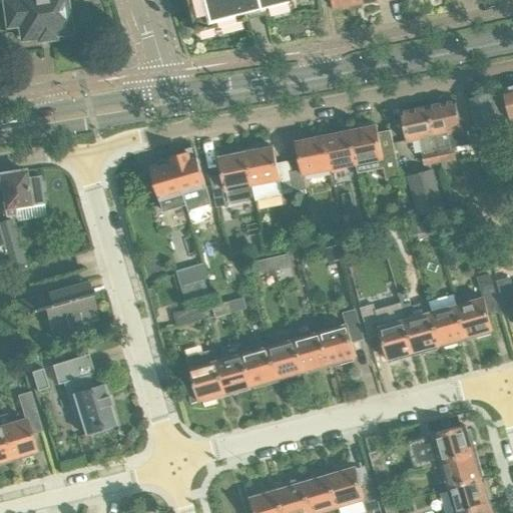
[(69,33),(67,18),(67,17),(68,17),(68,16),(71,14),(70,14),(68,0),(4,0),(8,26),(16,25),(17,39),(39,37),(39,39),(54,38),(54,34),(69,33)]
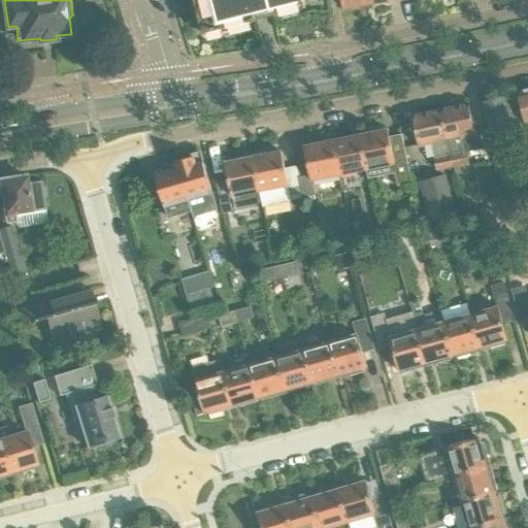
[(194,0),(203,34),(257,21),(255,14),(271,9),(273,17),(282,14),(282,11),(297,7),(298,10),(305,8),(302,0),(194,0)]
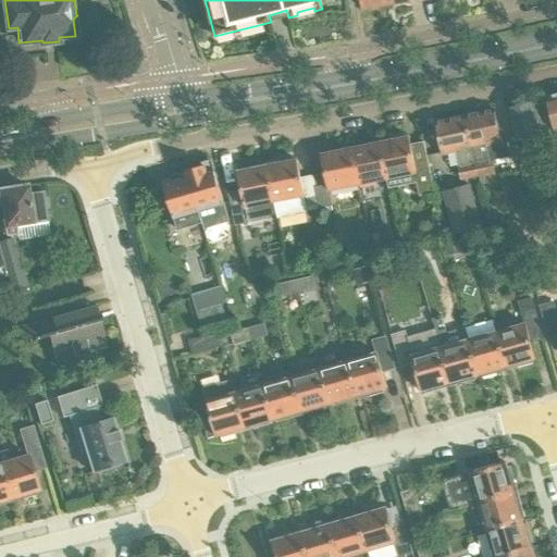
[(556,94),(546,97),(548,104),(555,136),(556,135),(556,94)]
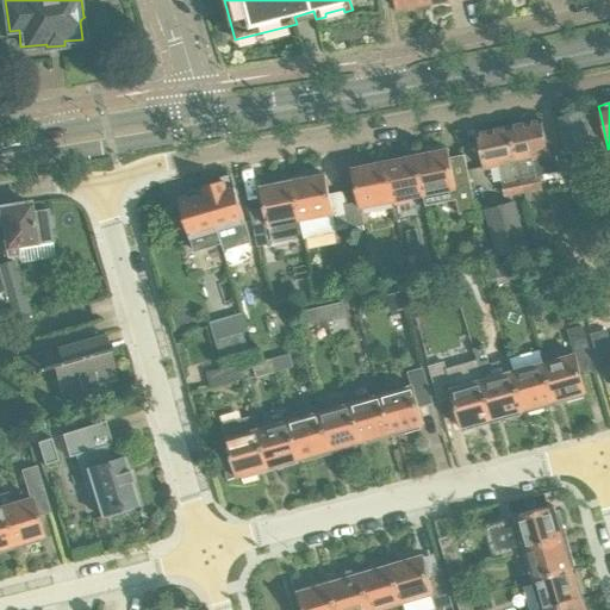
[(585,112),(558,118),(566,153),(593,147),(585,112)]
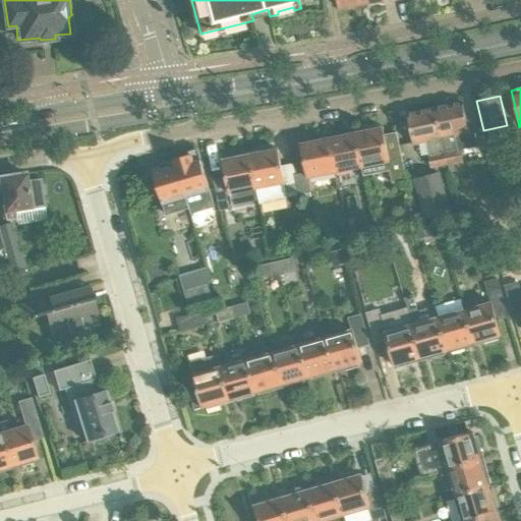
[(473,129),(468,130),(463,104),(435,109),(442,140),(447,166),(463,163),(461,150),(477,147),(473,129)]
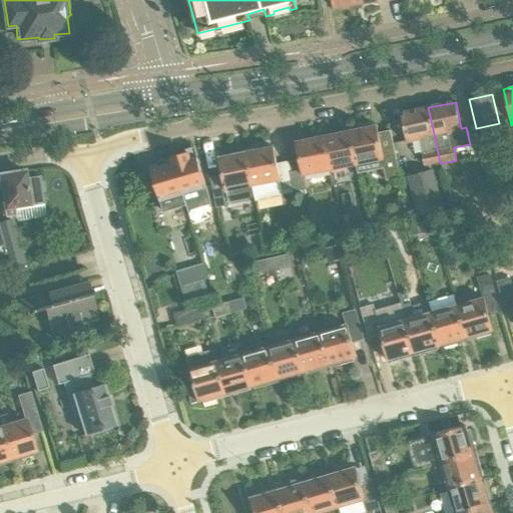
[(428,107),(401,113),(407,140),(421,138),(424,153),(422,154),(425,166),(440,163),(428,107)]
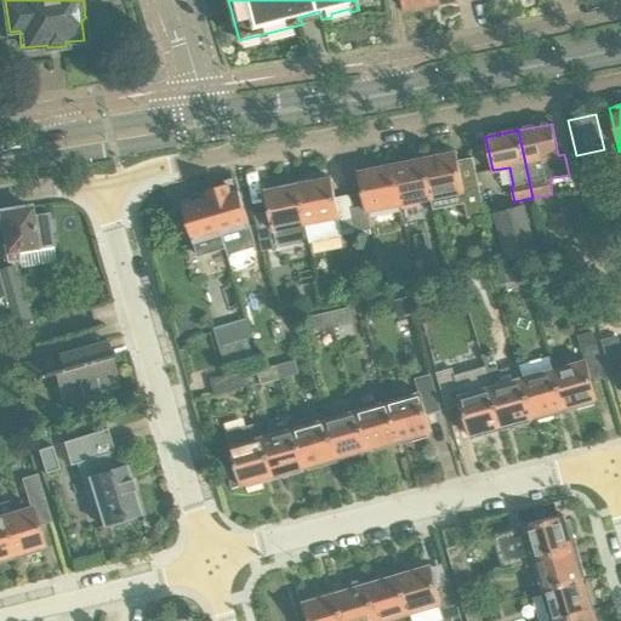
[(423,159),(431,200),(433,210),(465,204),(468,218),(484,215),(472,159),(457,161),(455,153),(423,159)]
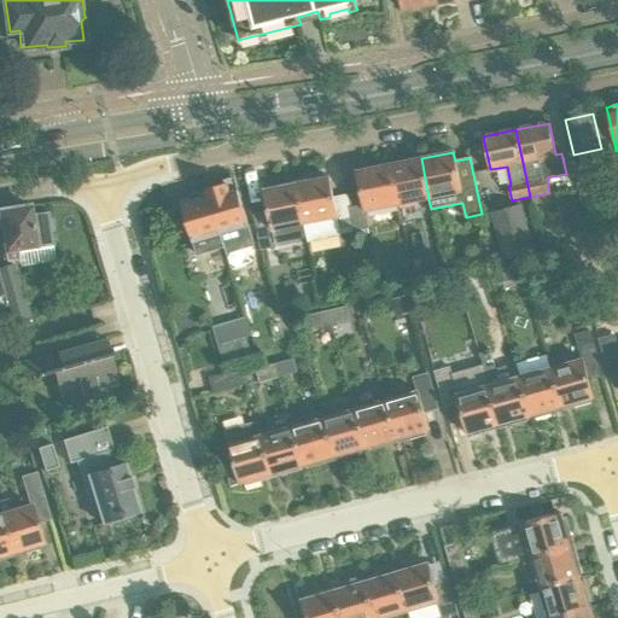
[(389,165),(397,205),(429,199),(421,158),(389,165)]
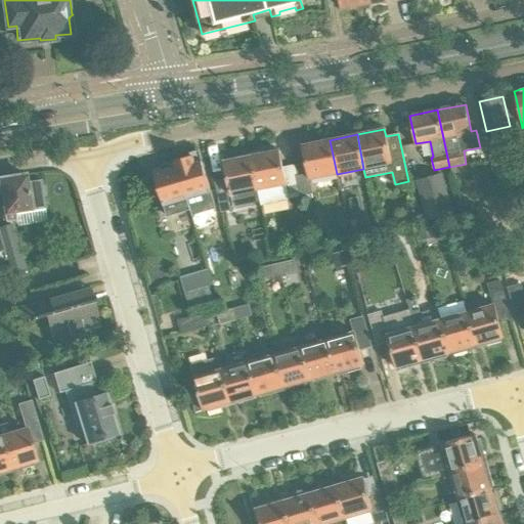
[(510,159),(505,139),(488,143),(493,163),(494,163),(496,174),(511,170),(509,159),(510,159)]
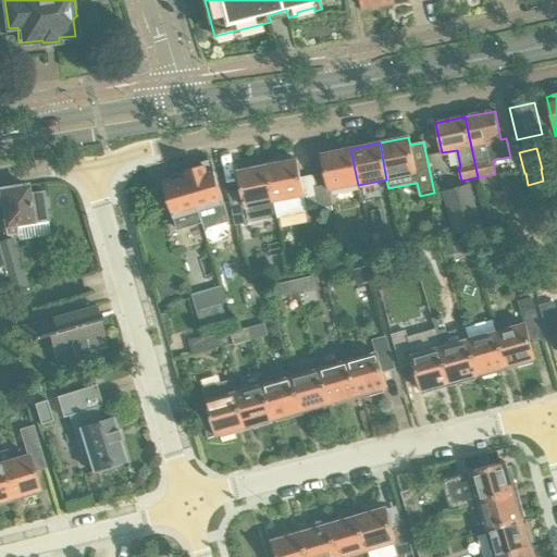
[(325,173),(312,176),(319,208),(332,206),(329,190),(358,185),(350,149),(321,155),(325,173)]
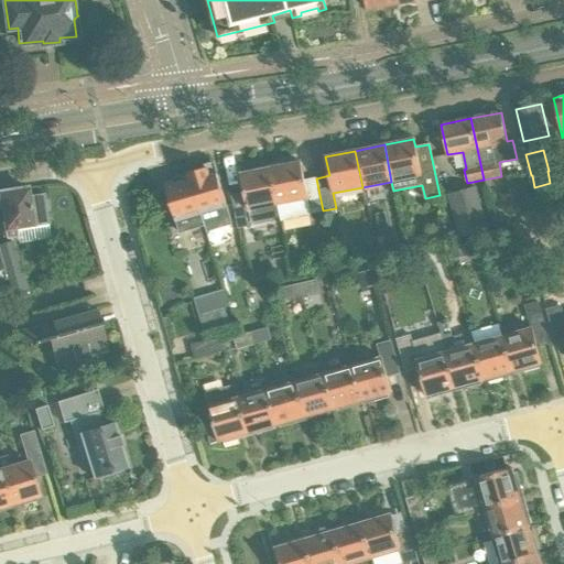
[(323,210),(316,179),(303,181),(300,162),(270,167),(281,217),(282,221),(312,216),(311,214),(324,212),(323,210)]
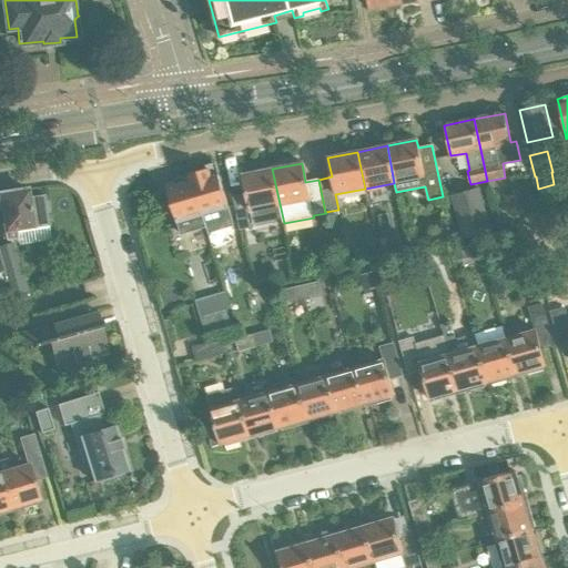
[(272,169),(243,174),(247,194),(234,198),(241,230),(254,226),(254,224),(283,219),(272,169)]
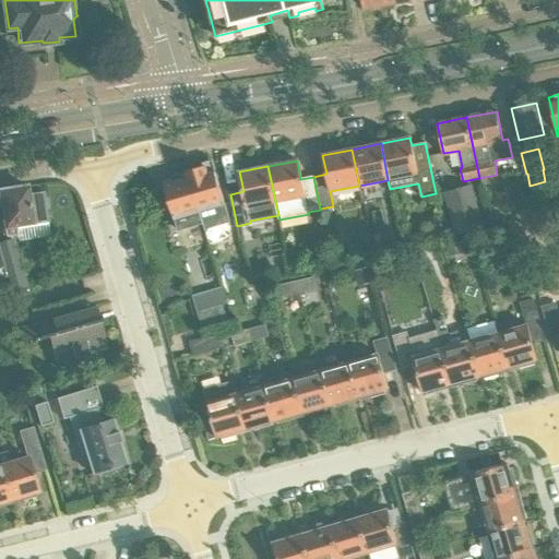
[(200,212),(209,210),(225,204),(215,171),(206,174),(204,167),(188,171),(189,175),(200,212)]
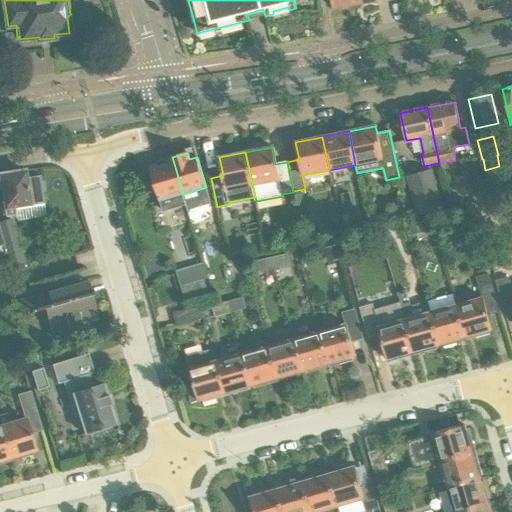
[(151,170),(163,211),(186,204),(173,160),(168,162),(161,158),(158,165),(159,168),(151,170)]
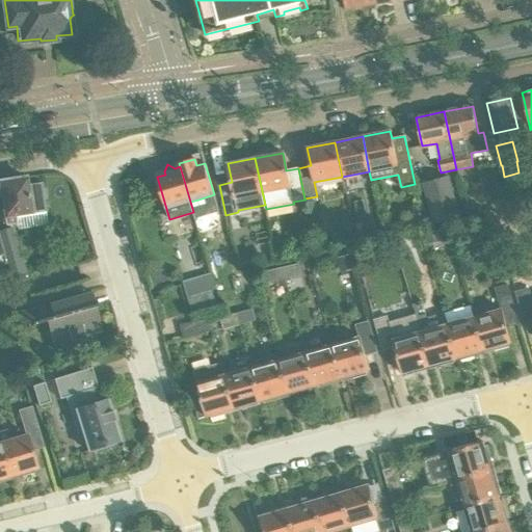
[(0,182),(0,187),(5,225),(17,224),(16,216),(46,212),(42,184),(28,186),(27,178),(22,179),(22,177),(11,179),(11,181),(0,182)]
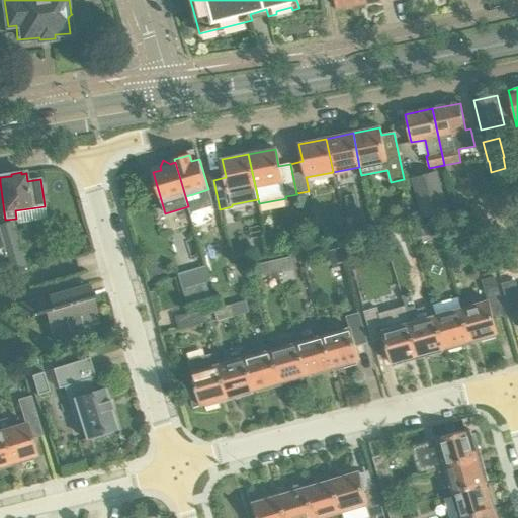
[(413,180),(424,219),(447,211),(436,174),(413,180)]
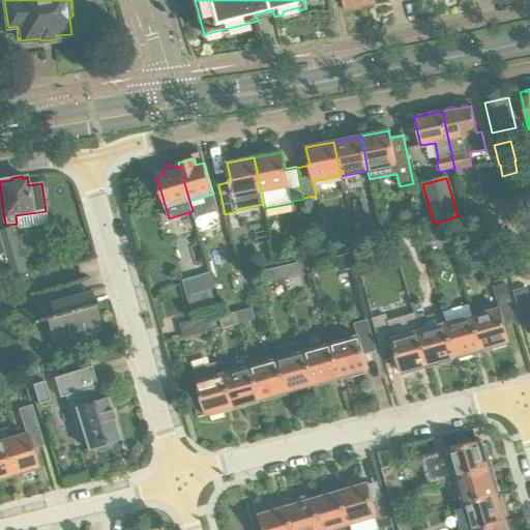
[(492,209),(508,205),(505,196),(490,200),(492,209)]
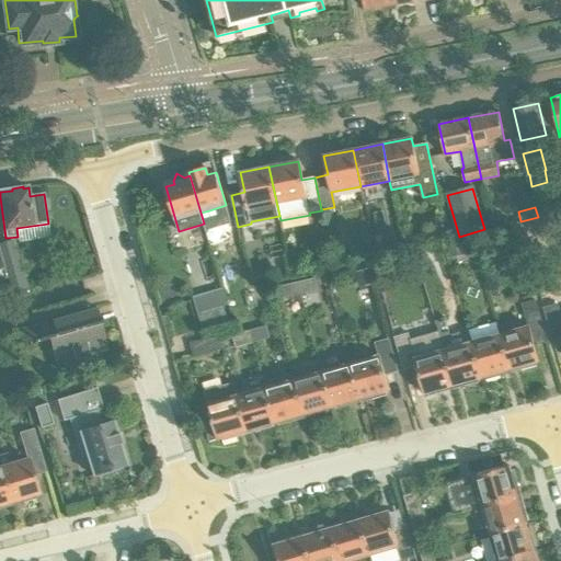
[(537,225),(524,229),(529,248),(542,244),(537,225)]
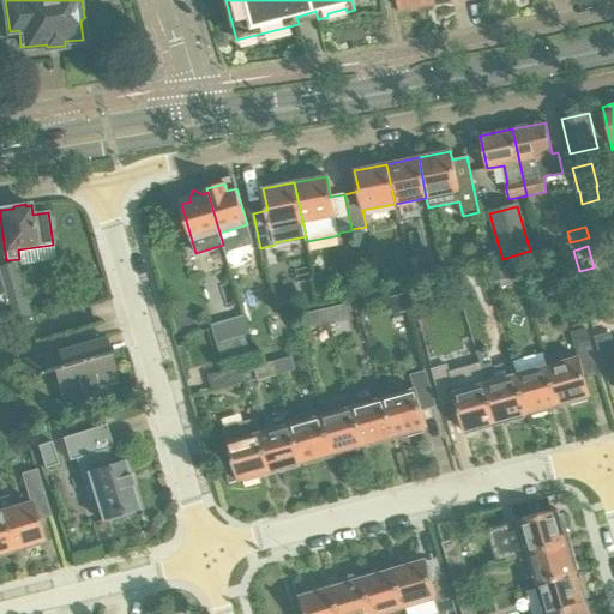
[(474,269),(485,265),(489,265),(487,251),(471,253),(474,269)]
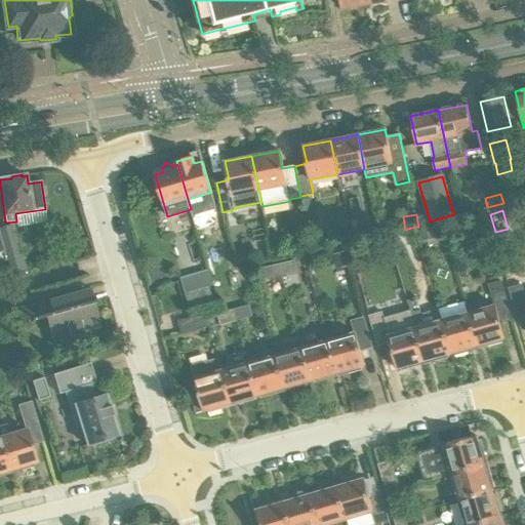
[(7,227),(0,228),(0,241),(3,252),(4,251),(11,278),(27,274),(12,225),(7,227)]
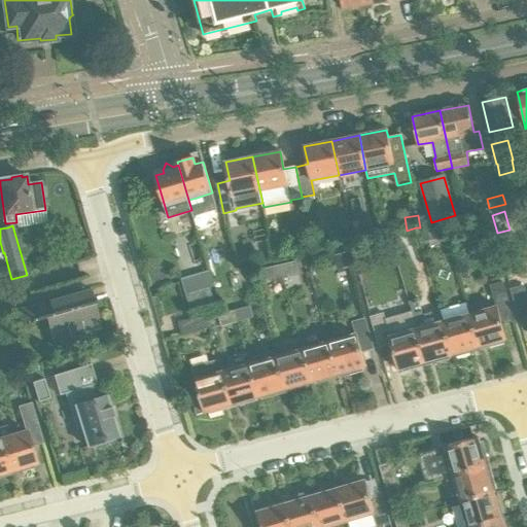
[(367,227),(350,232),(353,244),(370,240),(367,227)]
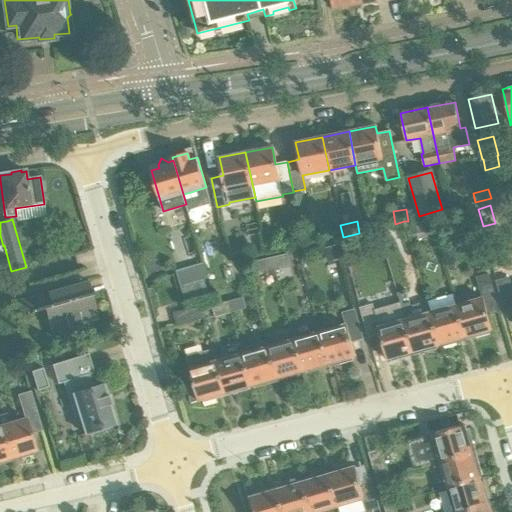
[(422,221),(406,225),(409,236),(425,232),(422,221)]
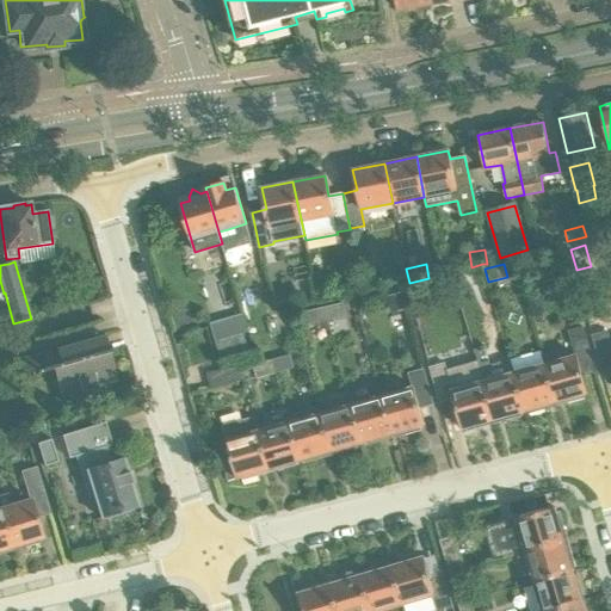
[(369,289),(381,285),(378,273),(366,277),(369,289)]
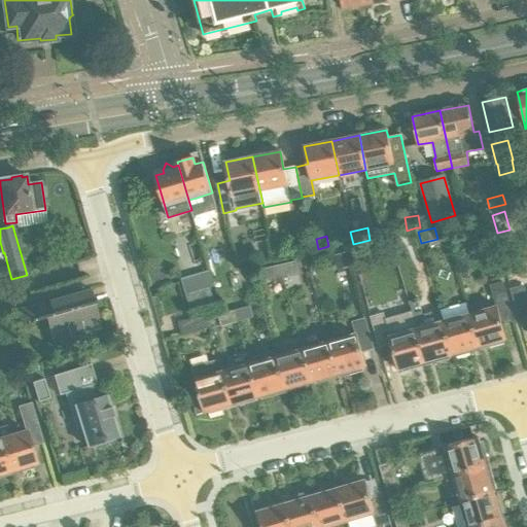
[(334,255),(338,271),(350,267),(346,252),(334,255)]
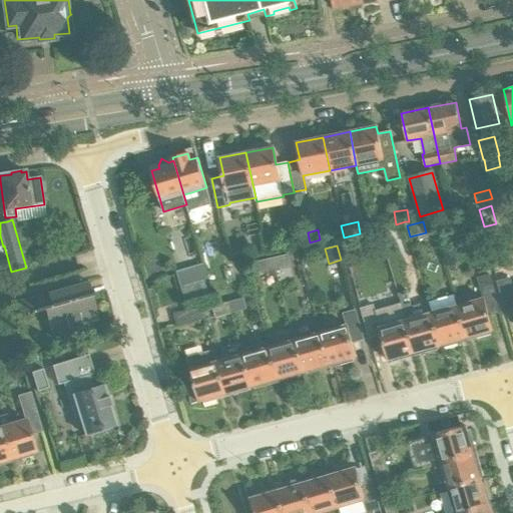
[(289,253),(273,258),(276,269),(292,265),(289,253)]
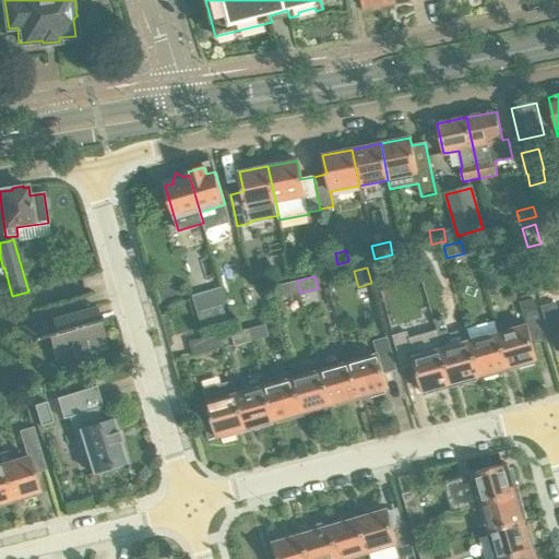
[(300,293),(297,281),(280,285),(283,297),(300,293)]
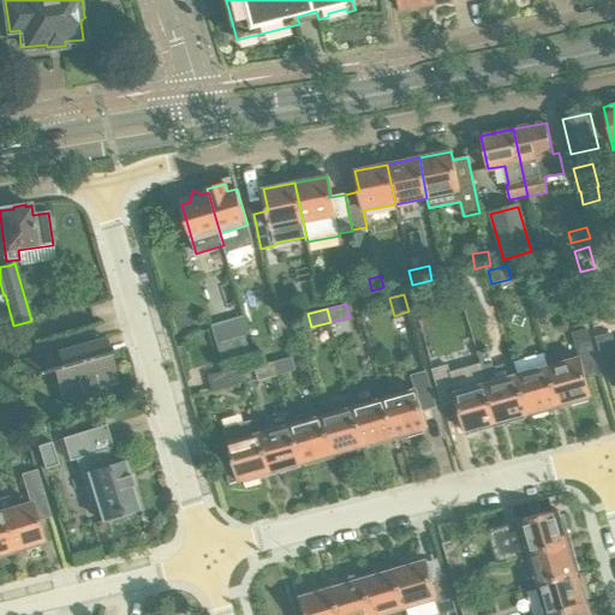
[(587,377),(599,374),(586,328),(573,333),(580,358),(549,366),(560,406),(592,398),(587,377)]
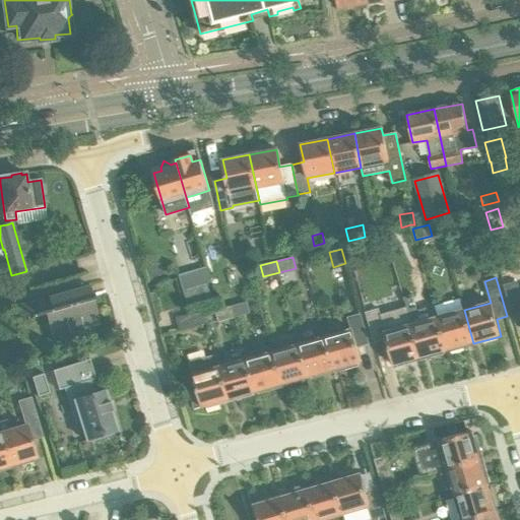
[(405,297),(403,297),(411,324),(420,359),(447,350),(438,317),(435,306),(417,310),(412,295),(410,281),(401,283),(405,297)]
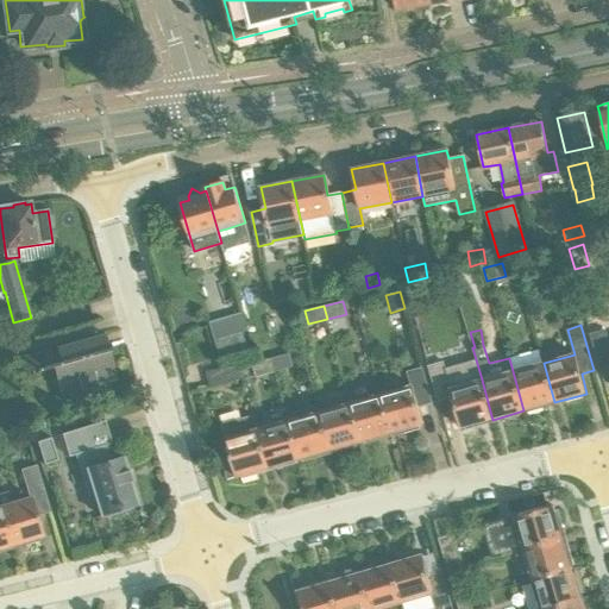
[(608,341),(606,330),(591,334),(601,368),(608,365),(608,341)]
